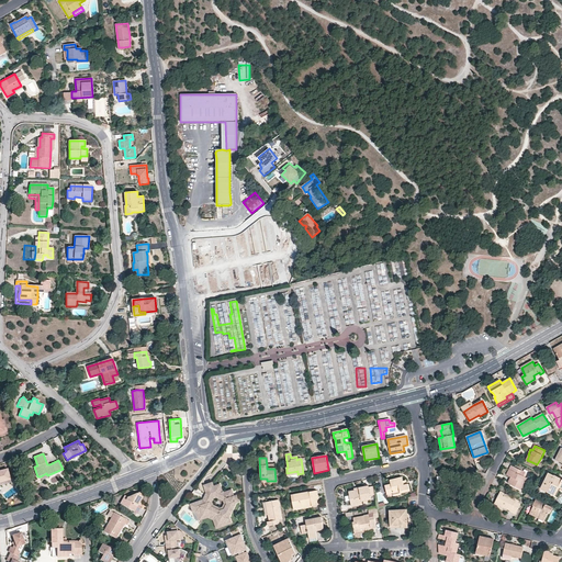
[(507,475),(512,478),(514,479),(510,484),(521,491),(528,479),(524,476),(519,474),(520,470),(512,465),(507,475)]
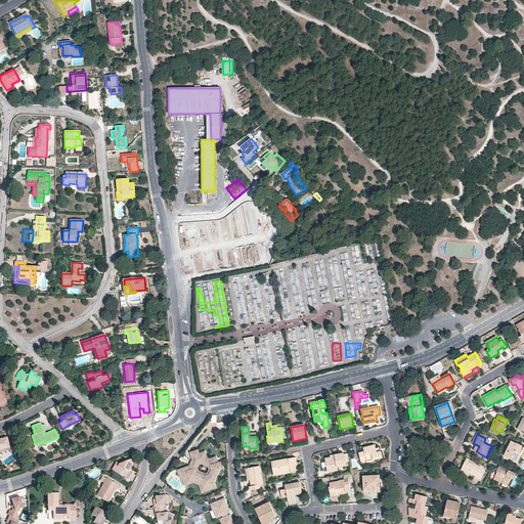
[(0,438),(0,449),(9,447),(6,437),(0,438)]
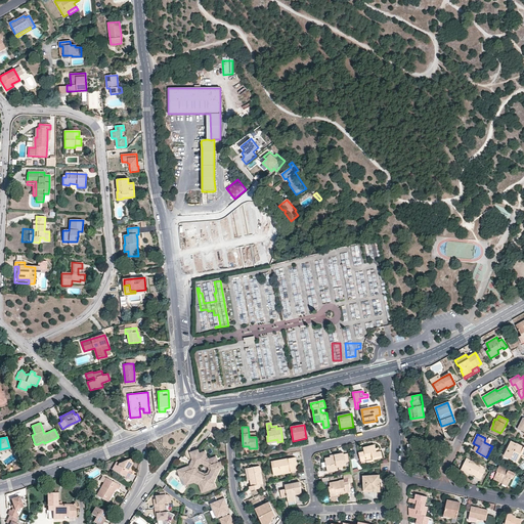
[(515,462),(518,456),(520,457),(522,454),(523,454),(523,446),(515,442),(512,441),(505,455),(515,462)]
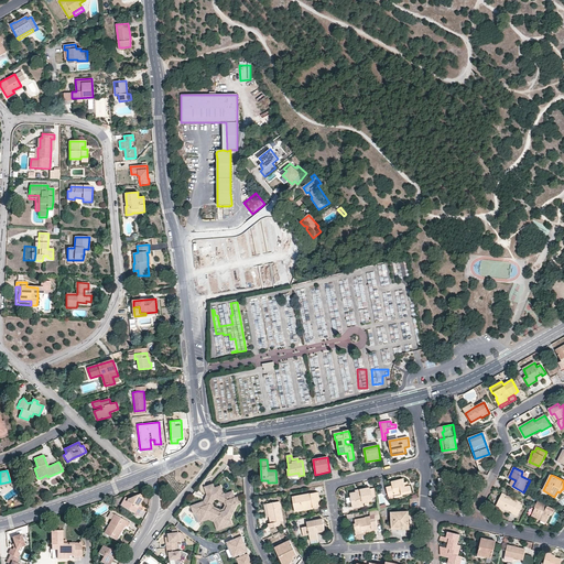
[(402,496),(402,495),(412,492),(410,486),(408,487),(405,487),(404,483),(403,479),(391,483),(392,487),(387,488),(389,499),(402,496)]
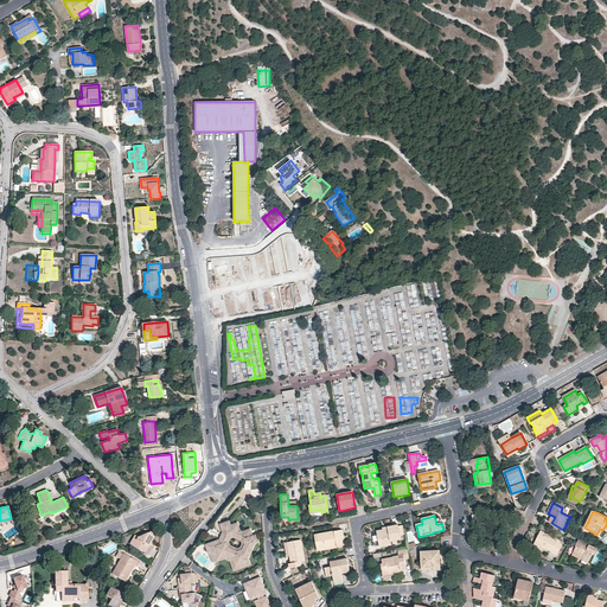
[(212,553),(217,550),(219,556),(227,554),(232,557),(236,566),(248,562),(247,558),(254,544),(255,543),(257,542),(255,536),(253,537),(250,530),(244,532),(242,532),(240,531),(237,524),(231,526),(229,522),(221,525),(223,534),(227,535),(223,542),(219,541),(206,545),(209,554),(212,553)]
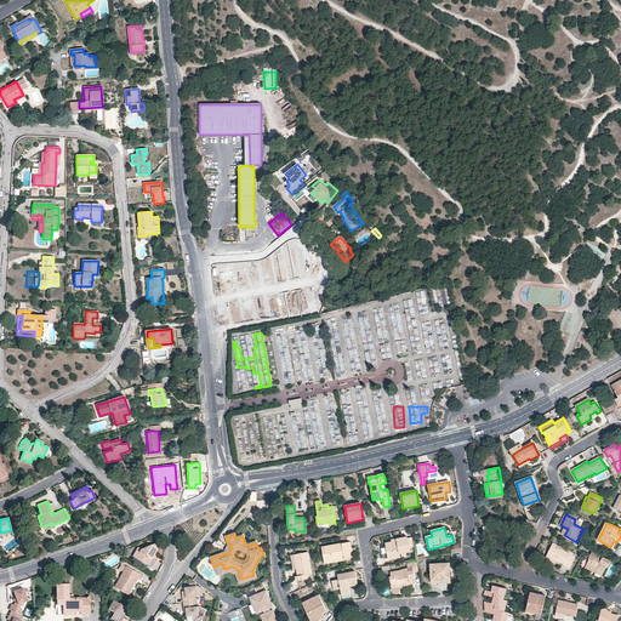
[(397,540),(397,542),(392,542),(386,543),(388,560),(400,558),(400,554),(410,552),(408,537),(397,540)]
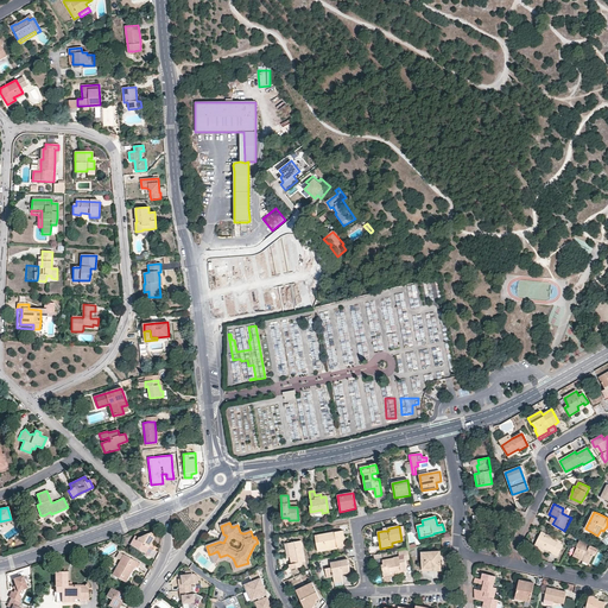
[(597,536),(602,537),(606,530),(607,530),(607,527),(606,527),(603,531),(601,530),(597,536)]
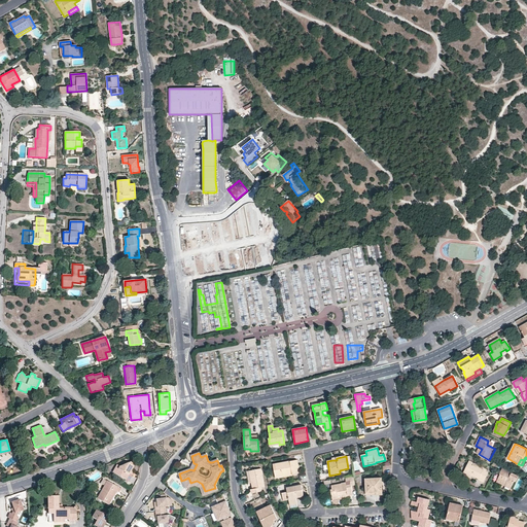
[(282,477),(282,475),(292,472),(292,475),(297,473),(296,468),(296,465),(297,465),(297,460),(273,464),(275,478),(282,477)]
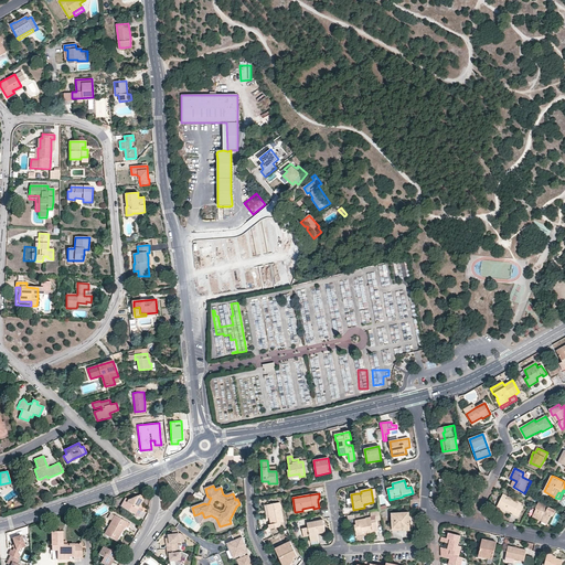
[(507,511),(507,510),(513,513),(513,514),(519,516),(524,505),(503,494),(498,505),(507,511)]
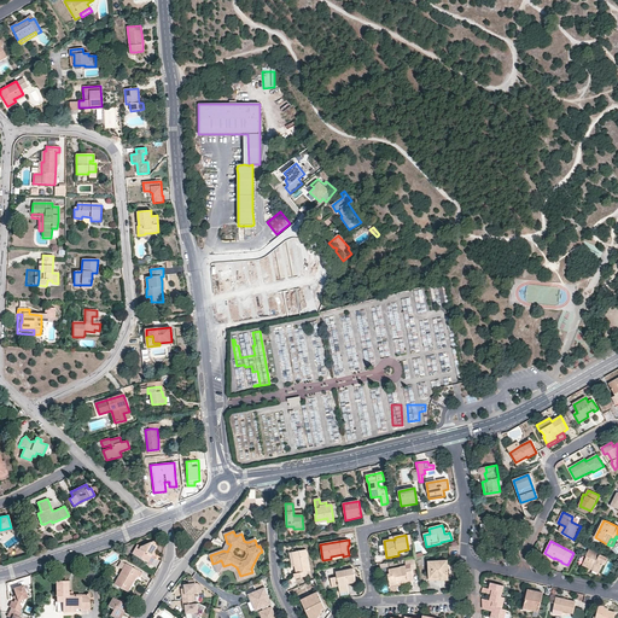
[(156,546),(150,543),(140,547),(139,549),(135,555),(150,564),(155,555),(151,554),(156,546)]
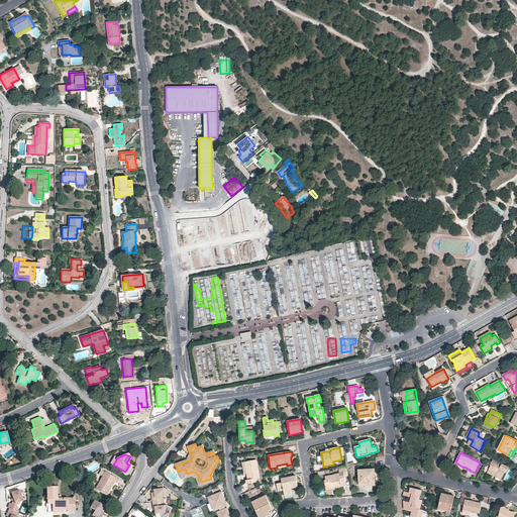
[(495,474),(495,473),(497,474),(496,477),(501,480),(506,472),(507,472),(509,468),(493,459),(491,464),(491,466),(489,471),(495,474)]
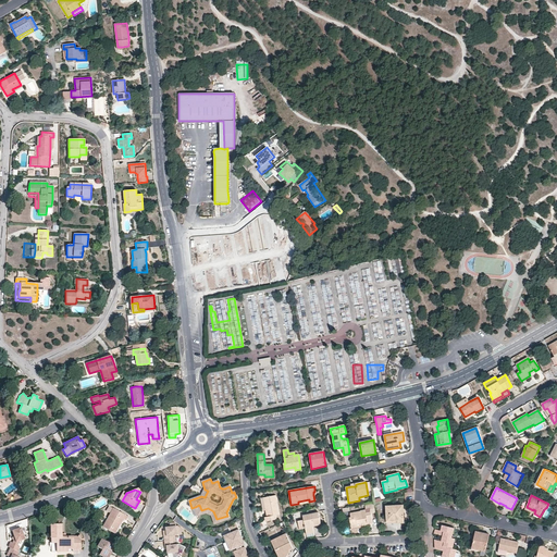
[(263,498),(265,506),(267,517),(265,517),(265,522),(276,520),(275,516),(279,515),(275,496),(263,498)]
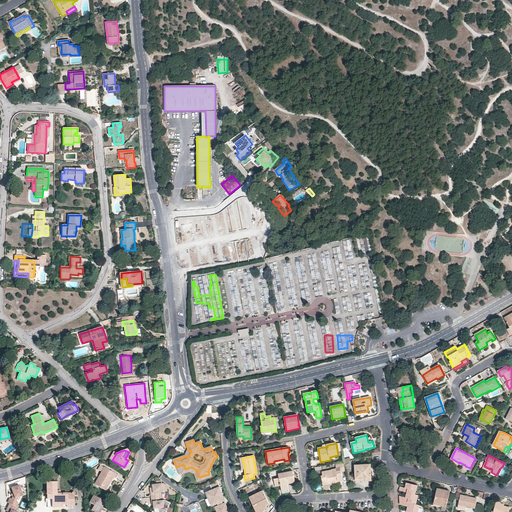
[(335,464),(336,469),(331,470),(322,472),(322,476),(321,476),(323,487),(334,485),(334,484),(338,483),(338,482),(342,481),(341,471),(346,470),(344,462),(335,464)]
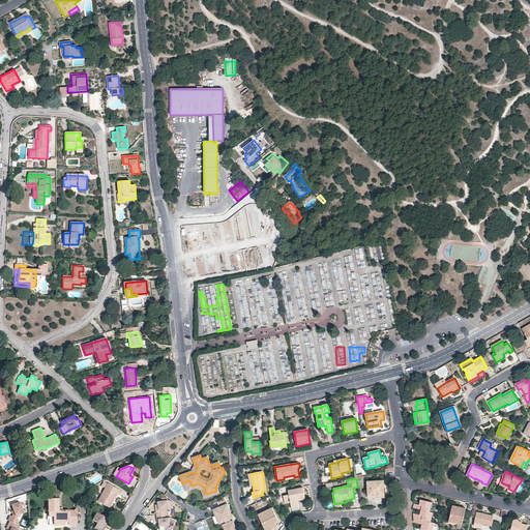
[(367,481),(369,498),(384,497),(383,480),(367,481)]
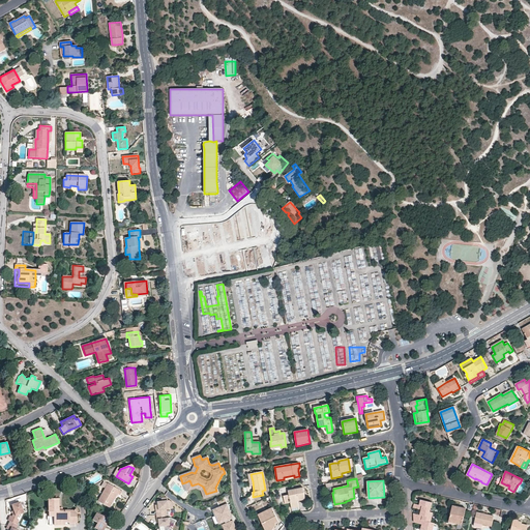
[(101,487),(106,489),(98,501),(105,505),(106,502),(111,505),(117,494),(119,495),(121,492),(104,481),(101,487)]
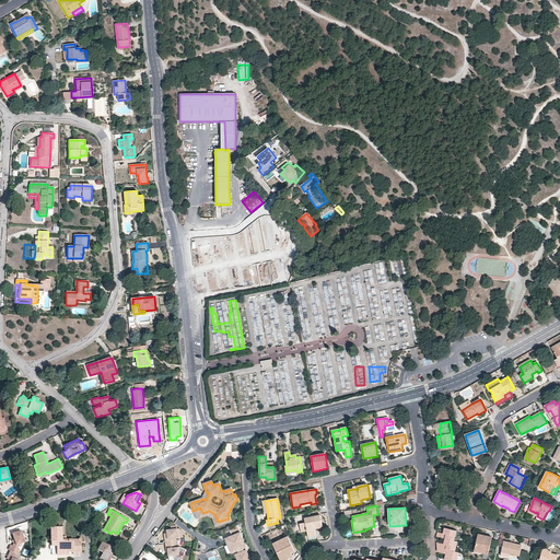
[(307,535),(315,534),(315,529),(323,527),(322,522),(321,515),(304,518),(305,523),(300,524),(301,529),(306,529),(306,531),(307,535)]
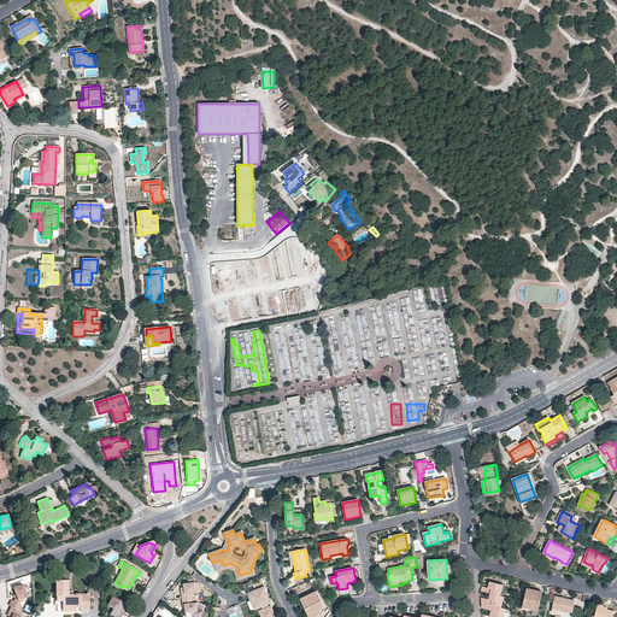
[(268,594),(262,579),(253,583),(256,589),(256,592),(253,593),(252,591),(246,593),(250,601),(256,599),(259,607),(259,609),(262,609),(263,611),(259,612),(260,616),(274,616),(270,607),(268,609),(266,606),(268,606),(268,604),(263,595),(266,594),(268,594)]
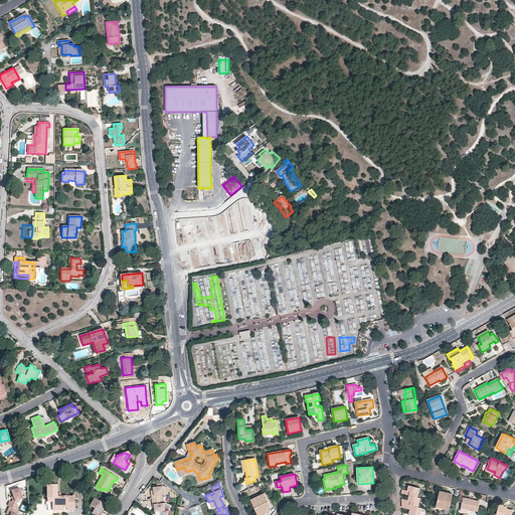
[(159,488),(155,488),(155,491),(154,491),(152,491),(153,497),(154,497),(154,500),(162,499),(163,499),(162,495),(170,494),(169,489),(166,486),(164,487),(164,485),(163,484),(158,485),(159,488)]
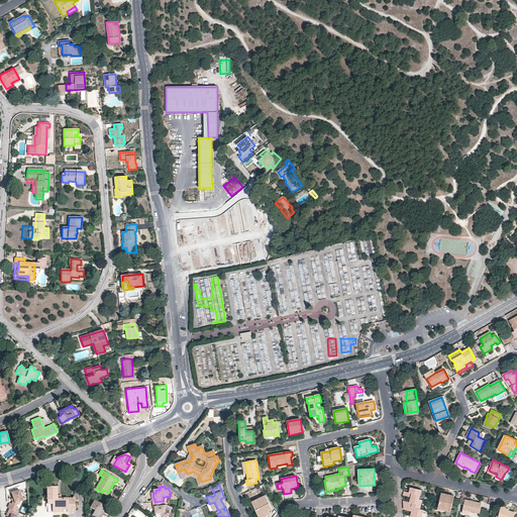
[(72,498),(61,499),(57,499),(57,496),(57,488),(47,488),(47,504),(53,504),(53,509),(64,509),(64,512),(68,512),(69,511),(75,511),(75,501),(76,500),(76,499),(75,498),(74,498),(73,498),(72,498)]
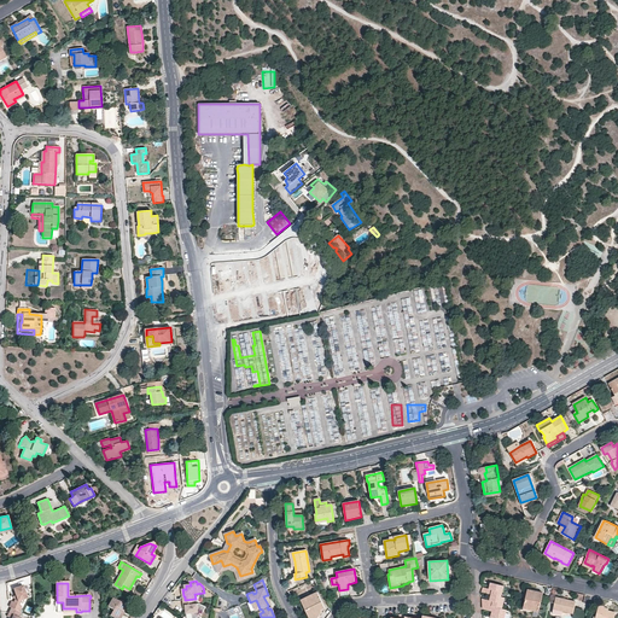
[(482,593),(491,595),(501,598),(503,586),(493,583),(490,583),(489,589),(483,588),(482,593)]
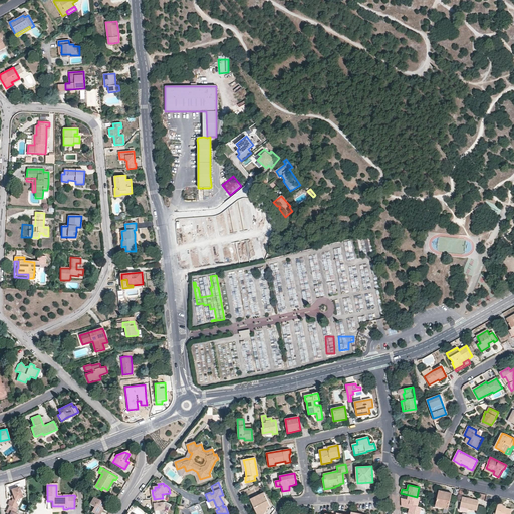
[(11,490),(13,497),(11,501),(9,501),(7,505),(9,506),(16,509),(16,508),(18,505),(16,504),(17,500),(22,499),(22,498),(19,488),(11,490)]
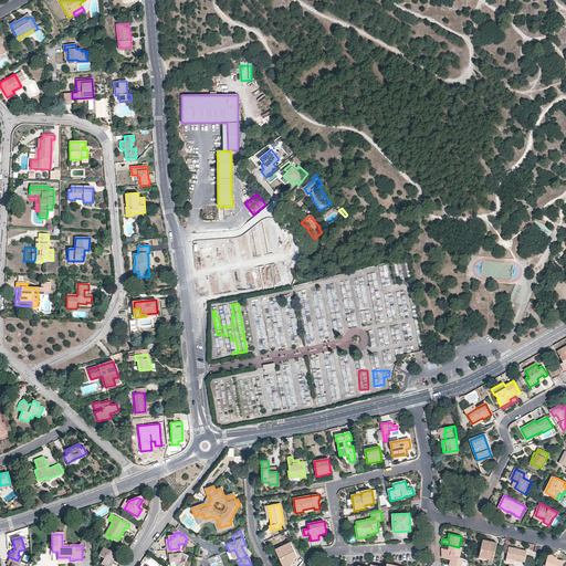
[(485,557),(493,559),(498,543),(483,541),(480,554),(480,556),(485,557)]
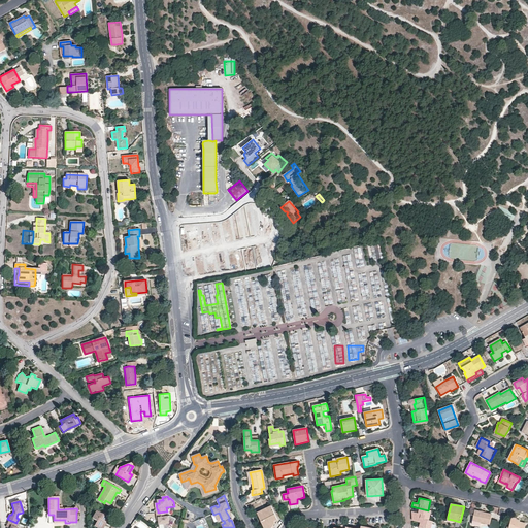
[(261,522),(263,521),(267,527),(270,527),(274,523),(274,521),(277,520),(271,506),(257,513),(261,522)]
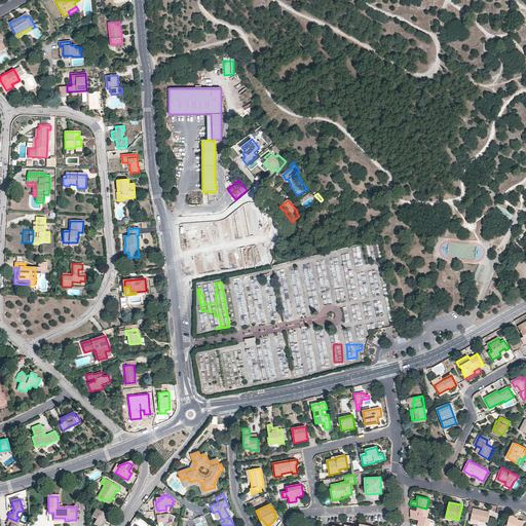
[(414,515),(422,517),(427,518),(429,509),(426,509),(418,506),(417,512),(410,510),(410,515),(414,515)]
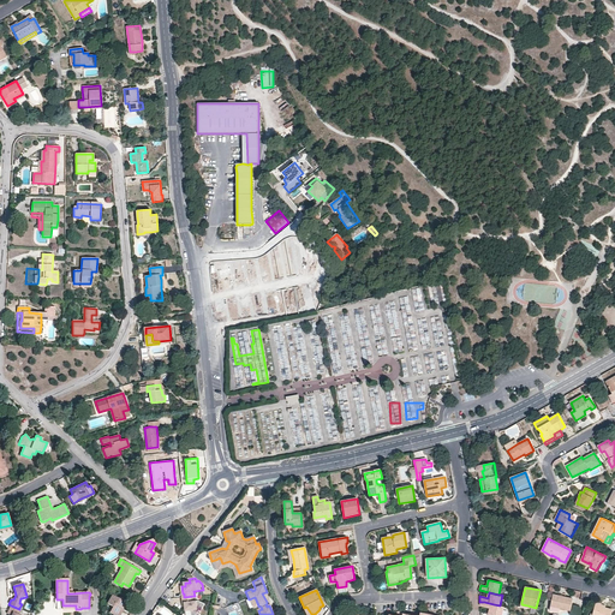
[(120,614),(124,610),(121,609),(125,603),(112,595),(107,603),(113,607),(111,610),(118,614),(120,614)]
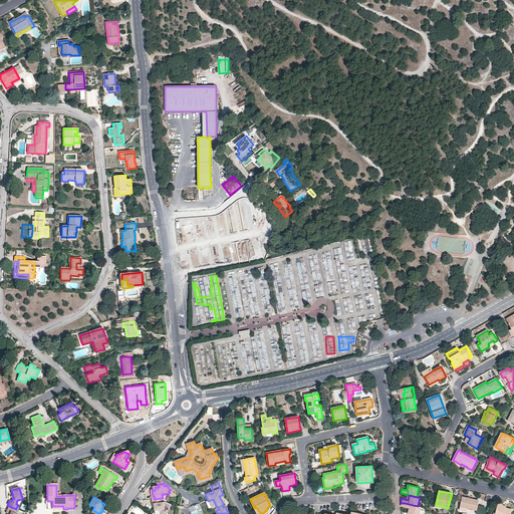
[(468,512),(469,510),(469,508),(473,509),(477,510),(480,501),(463,497),(460,510),(468,512)]
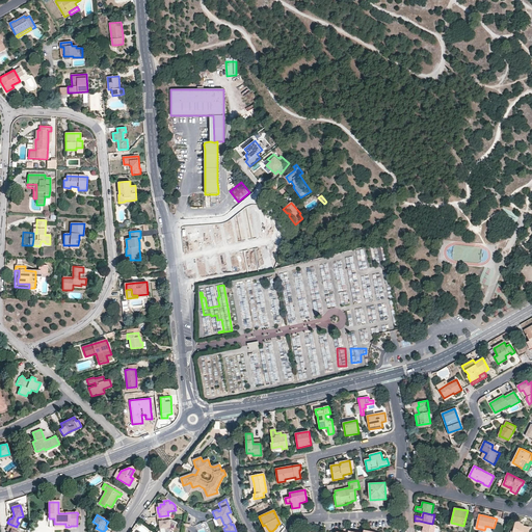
[(167,515),(159,516),(160,522),(161,522),(161,528),(165,528),(165,531),(173,531),(174,531),(171,530),(171,527),(171,526),(175,527),(178,523),(171,520),(167,521),(167,515)]
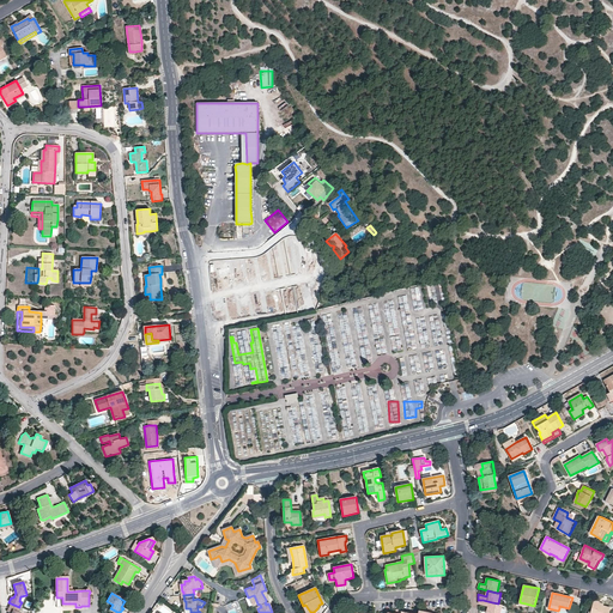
[(248,598),(246,598),(249,607),(258,604),(254,595),(248,598)]
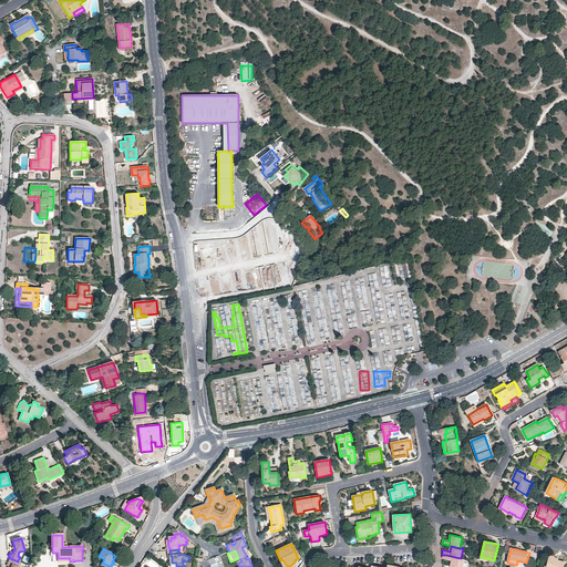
[(52,553),(53,562),(70,562),(70,558),(58,558),(58,553),(52,553)]
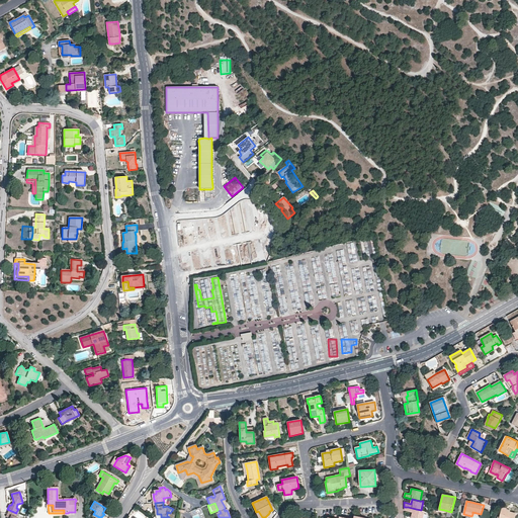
[(411,517),(413,517),(423,517),(425,511),(421,510),(416,509),(408,507),(404,507),(405,511),(413,513),(411,517)]
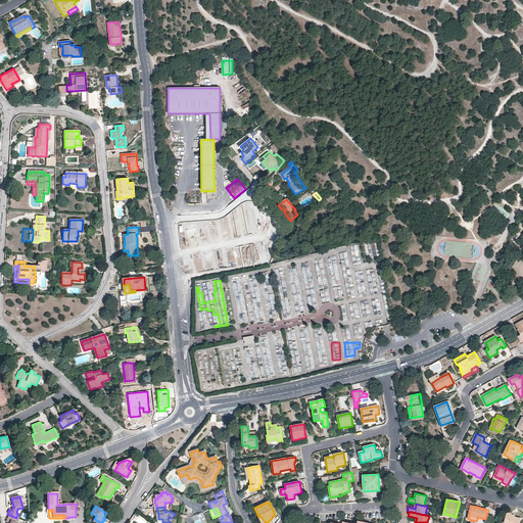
[(504,522),(520,522),(521,519),(515,517),(511,516),(512,515),(512,514),(507,513),(504,522)]
